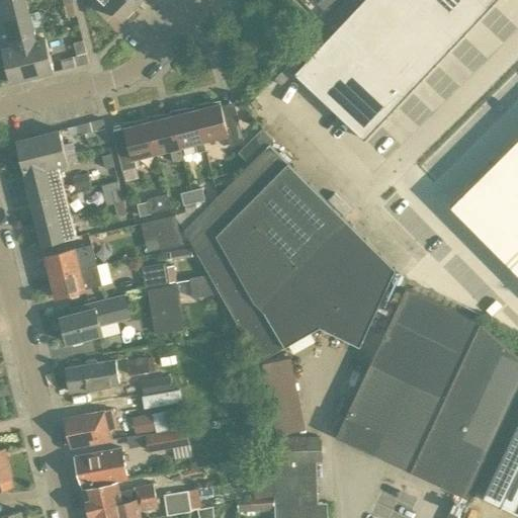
[(0,0),(0,20),(29,13),(25,0),(0,0)]
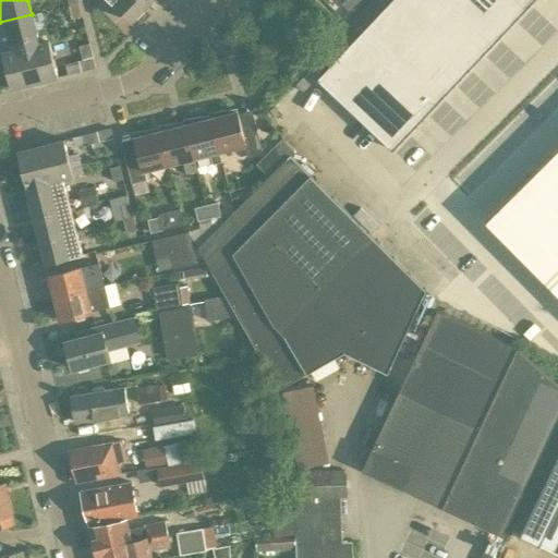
[(148,5),(143,0),(108,0),(132,22),(148,5)]
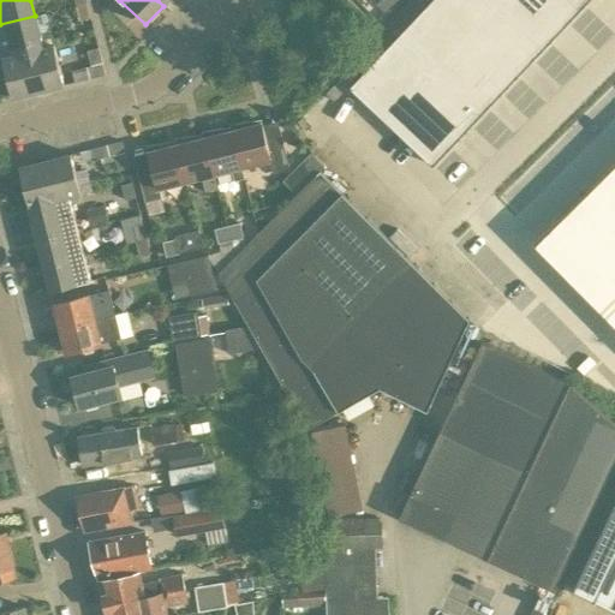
[(430,0),(348,87),(433,166),(531,63),(589,0),(430,0)]
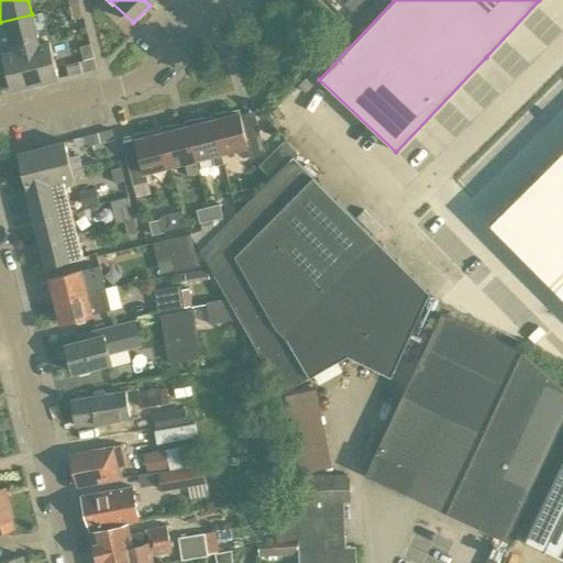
[(362,1),(360,0),(348,0),(344,3),(352,11),(362,1)]
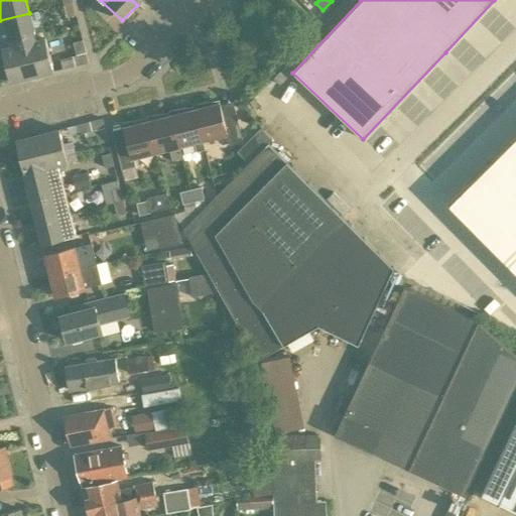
[(73,2),(63,5),(67,17),(77,15),(73,2)]
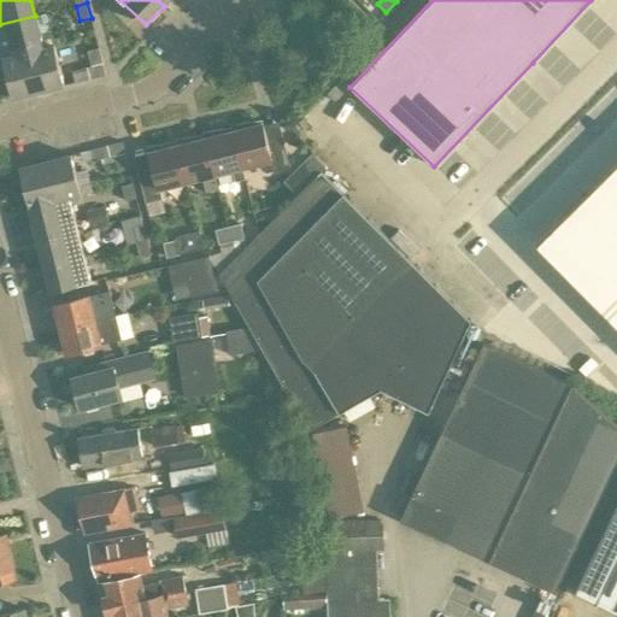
[(43,48),(35,16),(0,24),(0,50),(0,52),(22,46),(23,53),(43,48)]
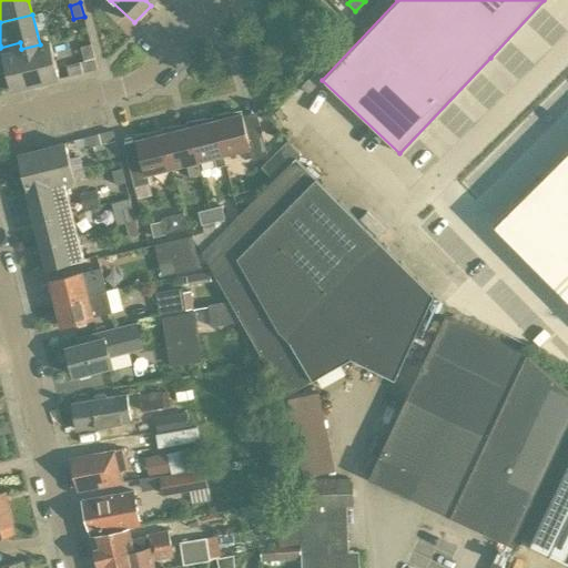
[(60,79),(60,78),(56,62),(56,60),(50,41),(40,44),(21,49),(20,42),(0,48),(7,72),(11,91),(60,79)]
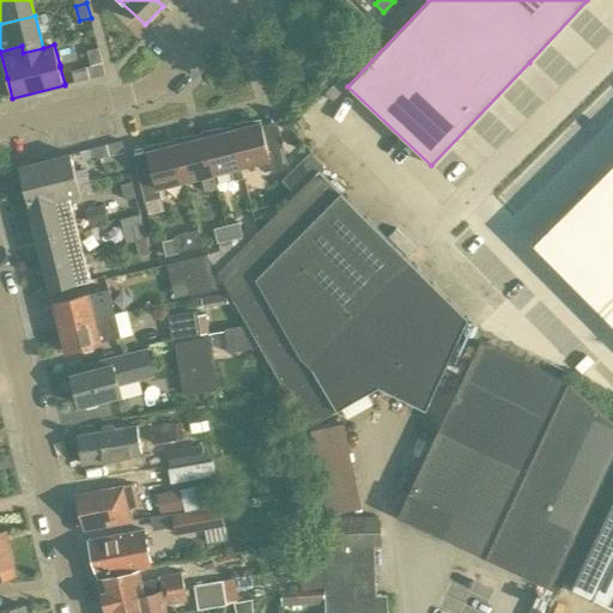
[(98,47),(97,47),(86,49),(90,66),(72,70),(74,82),(104,74),(103,70),(98,47)]
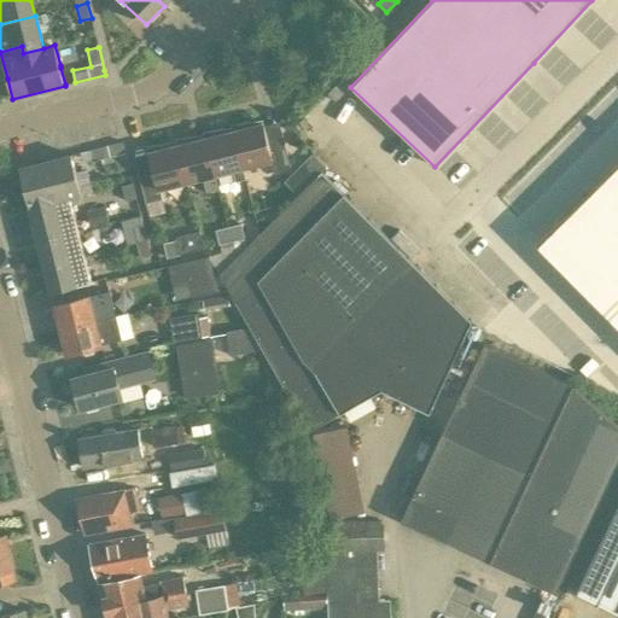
[(262,121),(233,126),(244,168),(261,163),(262,169),(267,173),(291,167),(279,123),(264,127),(262,121)]
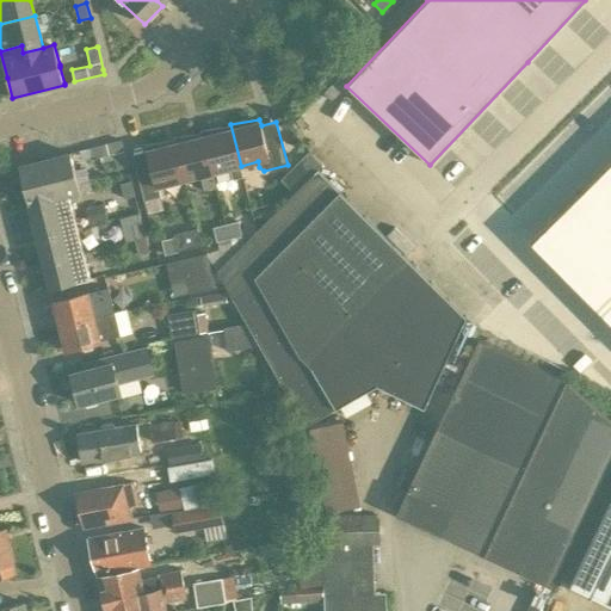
[(230,127),(202,130),(213,173),(230,168),(233,180),(244,178),(241,166),(230,124),(229,124),(230,127)]
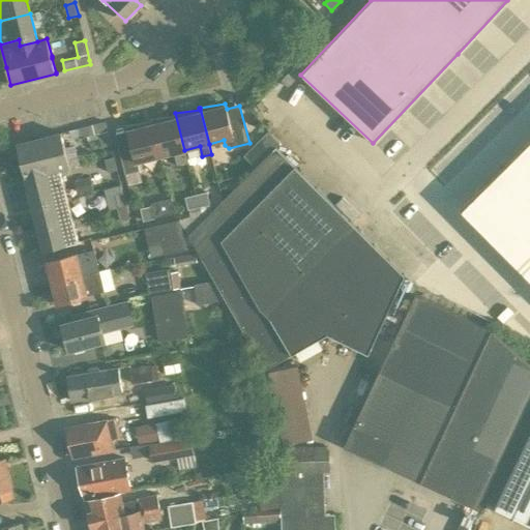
[(151,119),(160,156),(173,153),(176,166),(187,163),(184,150),(175,113),(175,114),(175,116),(151,119)]
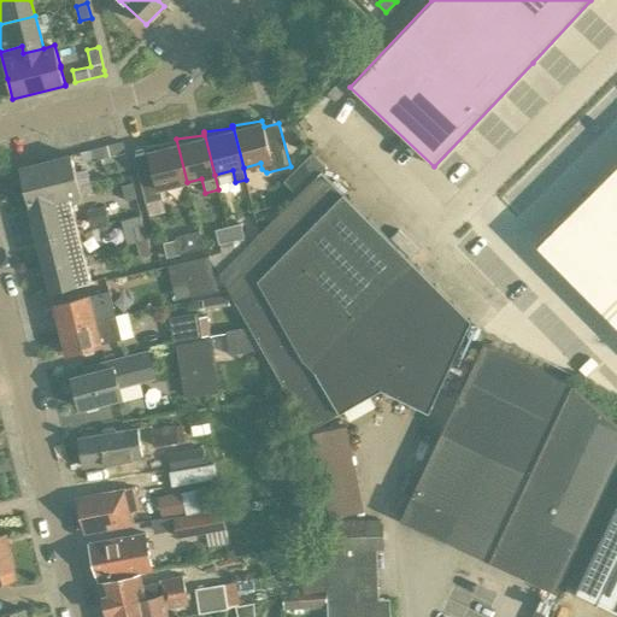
[(139,174),(137,174),(145,203),(146,203),(160,199),(158,189),(187,182),(176,139),(175,139),(176,141),(147,146),(148,152),(153,170),(139,174)]
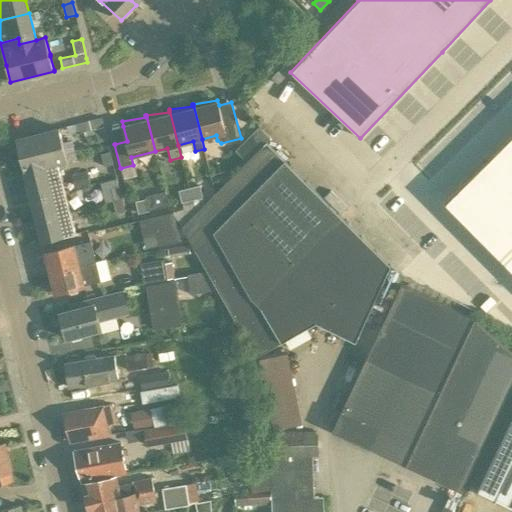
[(90,130),(94,129),(104,127),(101,117),(88,121),(90,130)]
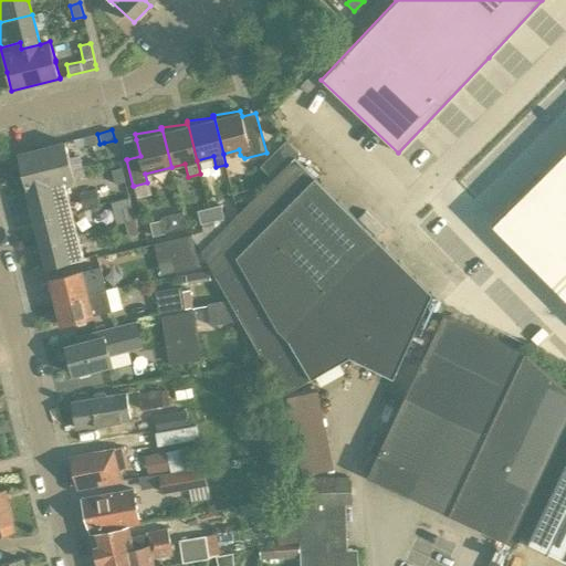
[(86,147),(100,144),(97,134),(84,137),(86,147)]
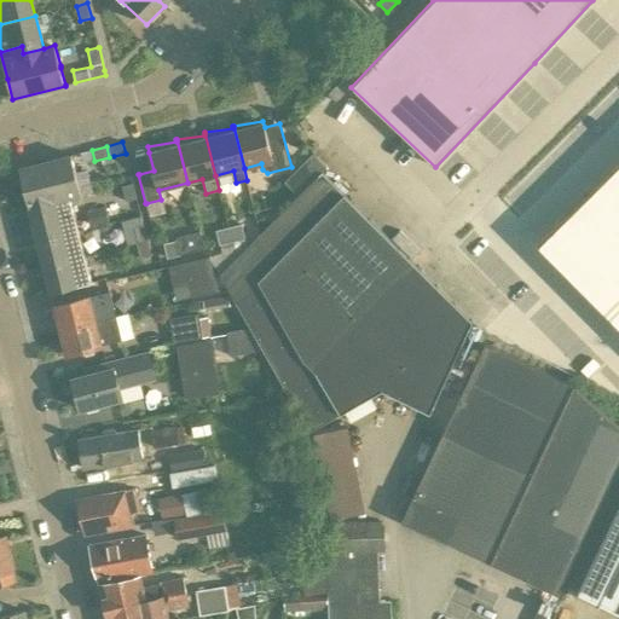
[(126,154),(114,156),(119,172),(129,168),(126,154)]
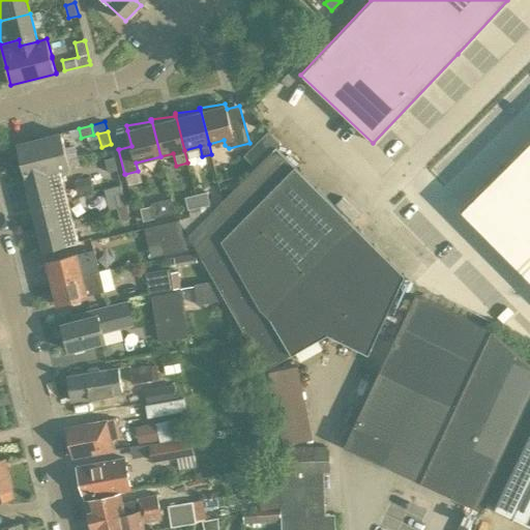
[(43,175),(60,171),(70,168),(70,167),(66,150),(65,147),(62,133),(17,144),(21,162),(26,184),(45,180),(43,175)]
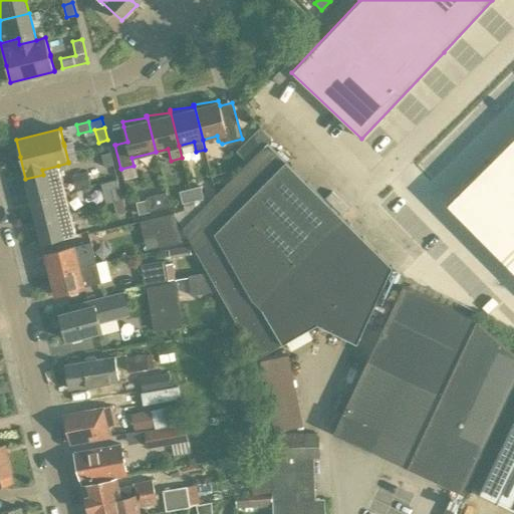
[(513,136),(446,204),(504,262),(513,251),(513,136)]
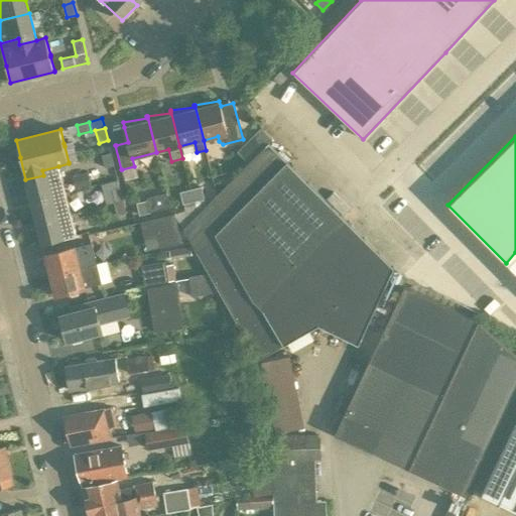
[(259,359),(318,325),(358,344),(394,268),(349,222),(271,143),(182,230),(259,359)]
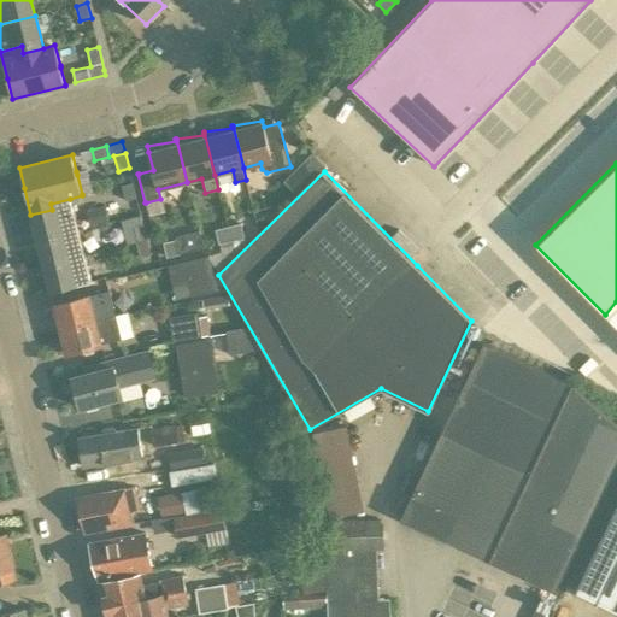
[(122,186),(125,200),(136,198),(133,182),(122,186)]
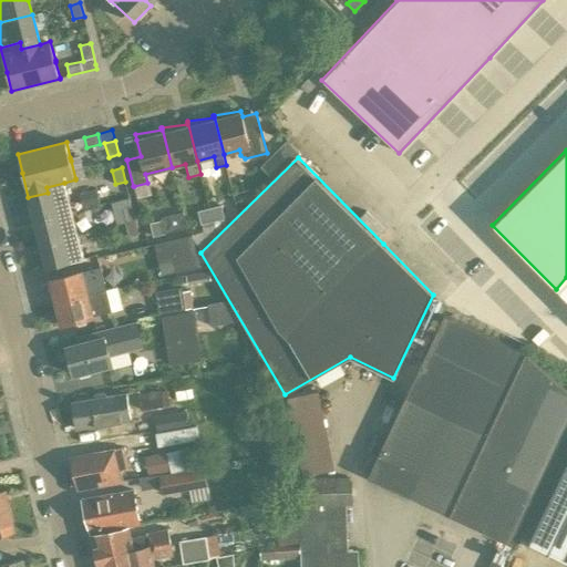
[(48,193),(28,197),(34,220),(72,212),(64,183),(47,187),(48,193)]
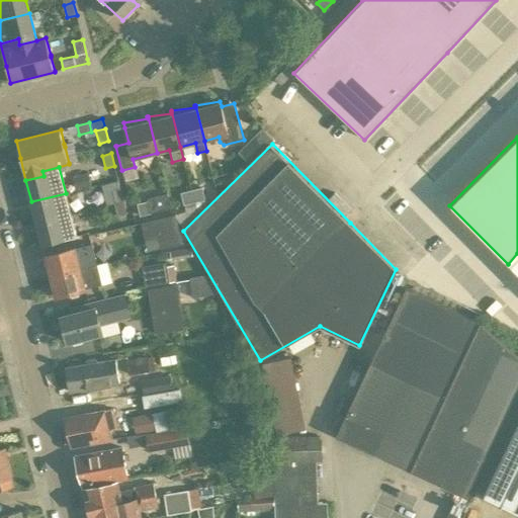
[(111,190),(114,203),(123,201),(120,188),(111,190)]
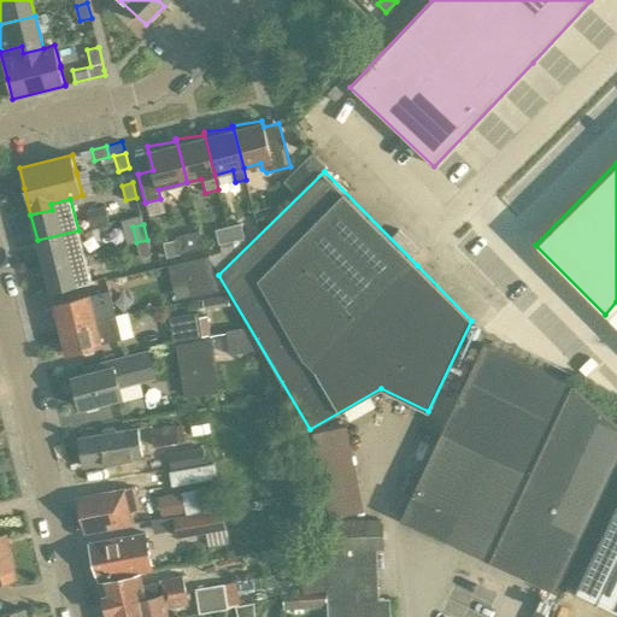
[(241,224),(228,228),(231,241),(245,239),(241,224)]
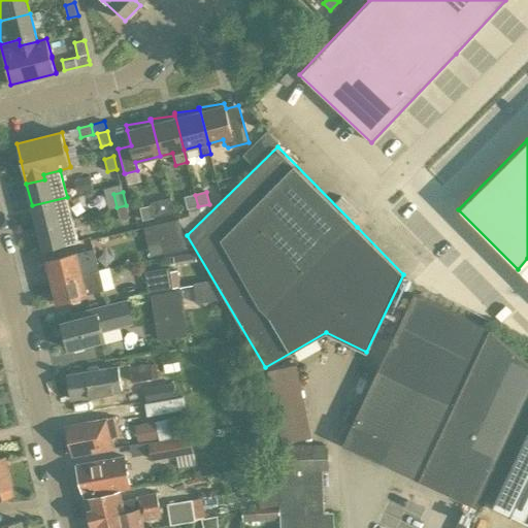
[(198,206),(195,195),(185,197),(188,209),(198,206)]
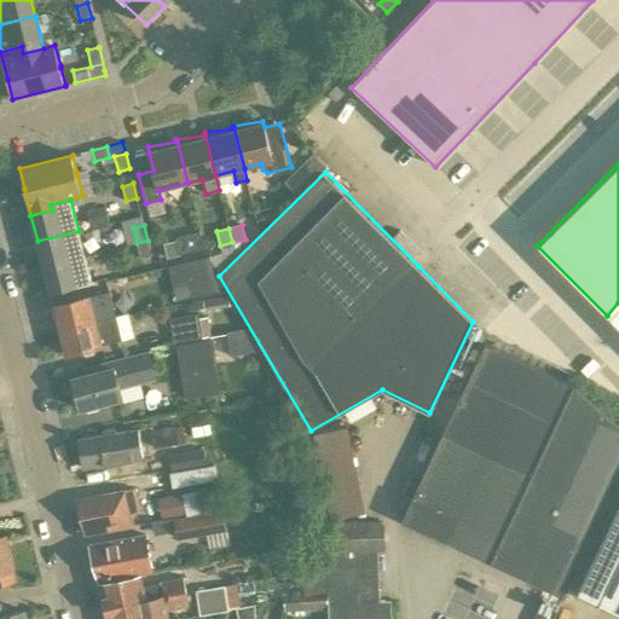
[(85,255),(79,231),(38,241),(44,265),(85,255)]
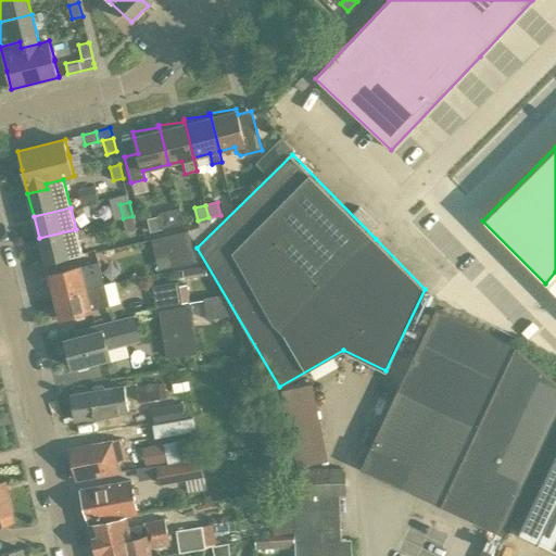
[(159,215),(147,218),(150,231),(162,228),(159,215)]
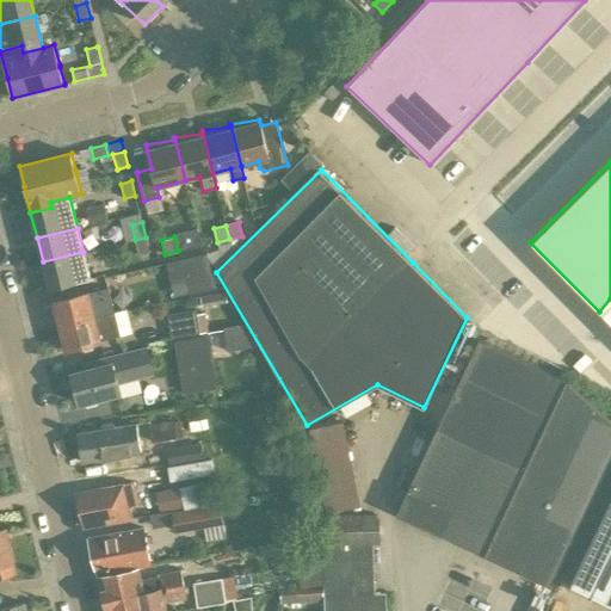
[(146,238),(135,240),(139,255),(150,252),(146,238)]
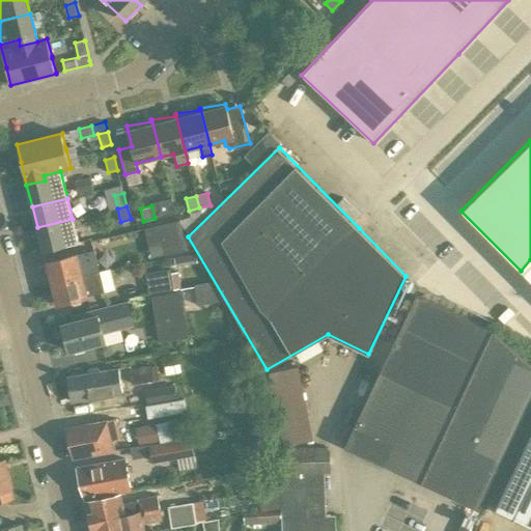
[(73,219),(37,227),(43,251),(79,242),(73,219)]
